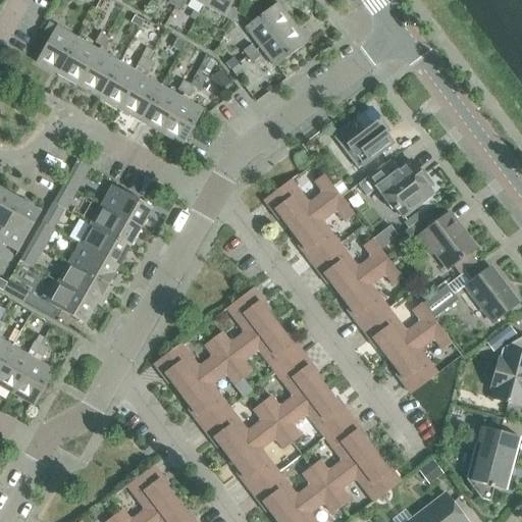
[(180,11),(186,1),(183,0),(178,0),(174,7),(180,11)]
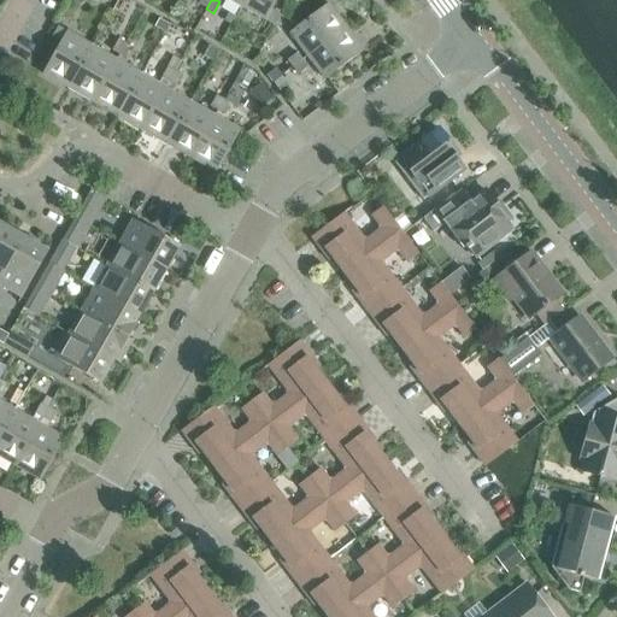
[(244,0),(240,6),(274,25),(280,15),(271,10),(276,0),(244,0)]
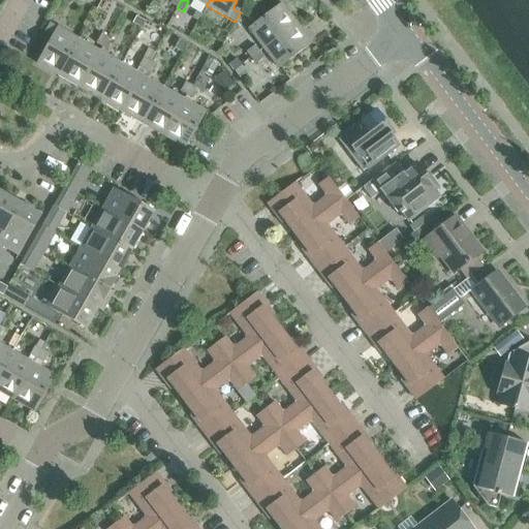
[(165,10),(172,14),(176,7),(169,3),(165,10)]
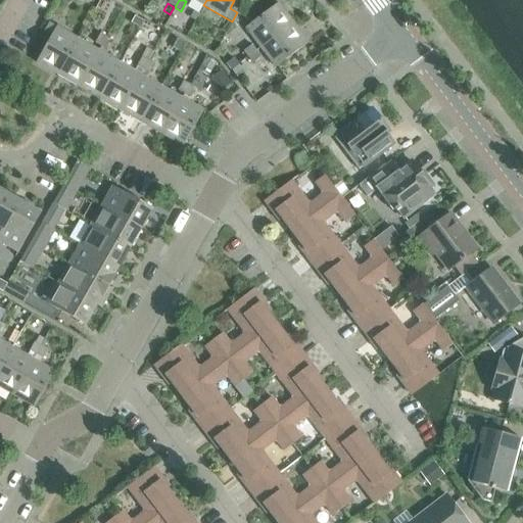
[(292,22),(278,3),(245,28),(259,47),(292,22)]
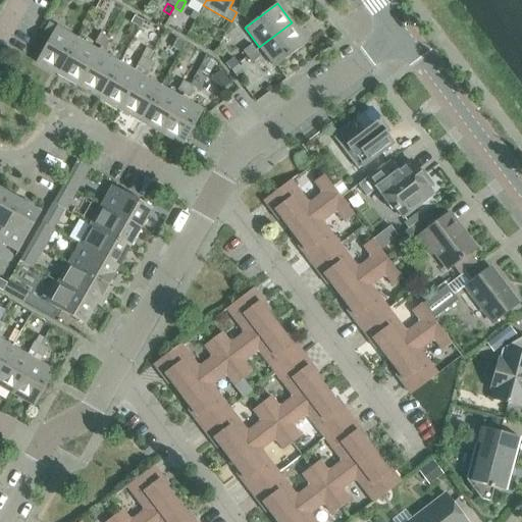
[(129,22),(139,28),(143,20),(134,15),(129,22)]
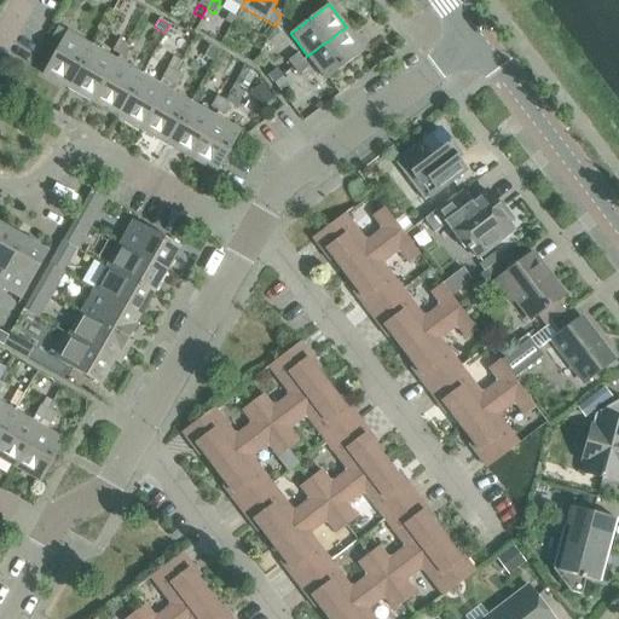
[(61,42),(42,74),(67,88),(91,46),(57,27),(51,38),(61,42)]
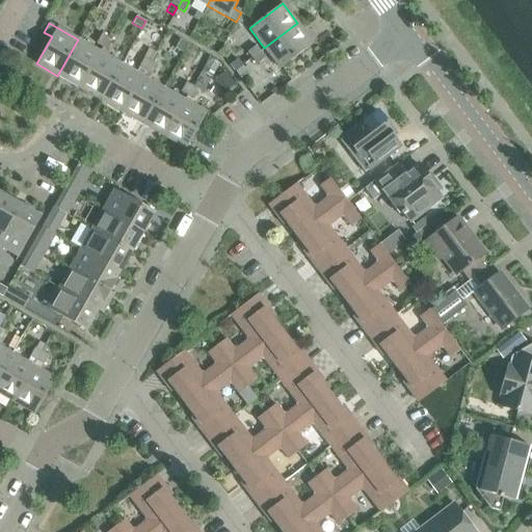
[(313,43),(297,23),(264,48),(280,69),(313,43)]
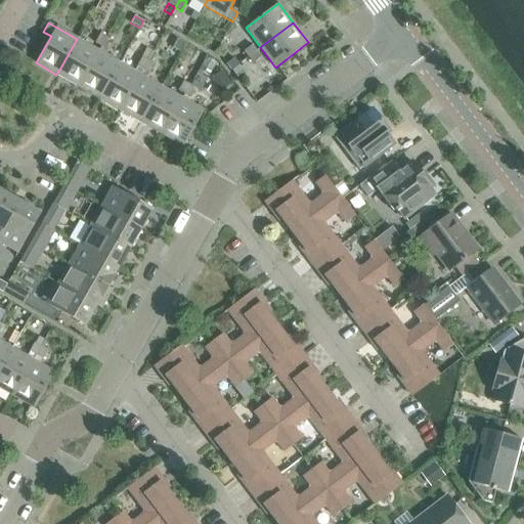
[(95,43),(100,46),(105,37),(100,34),(95,43)]
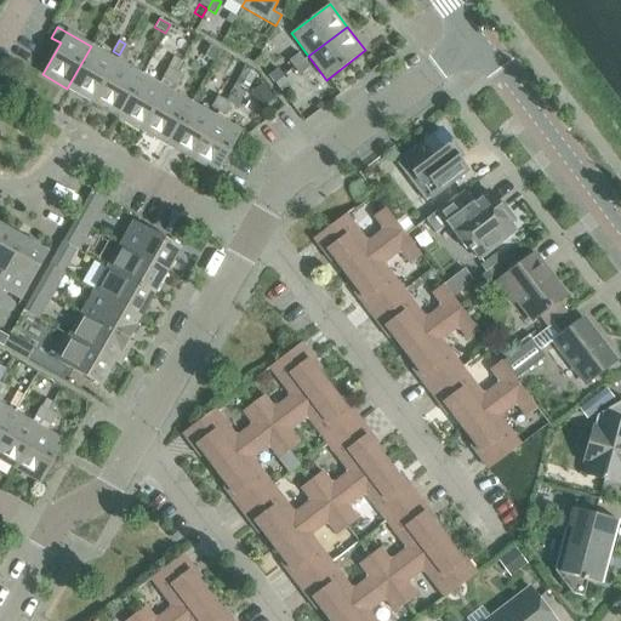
[(134,49),(125,44),(119,55),(127,58),(134,49)]
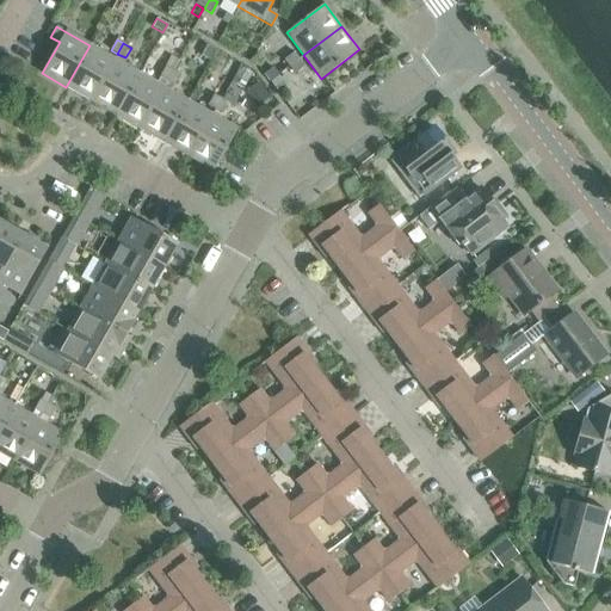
[(115,59),(90,45),(66,87),(91,100),(115,59)]
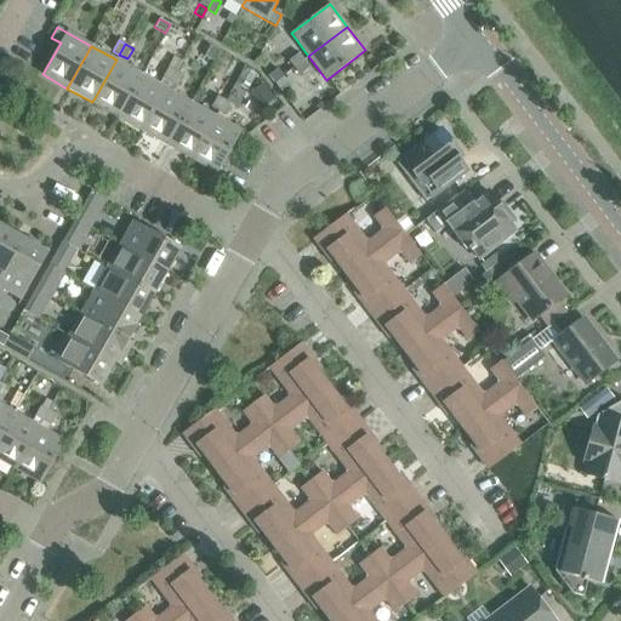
[(210,46),(204,57),(214,62),(220,51),(210,46)]
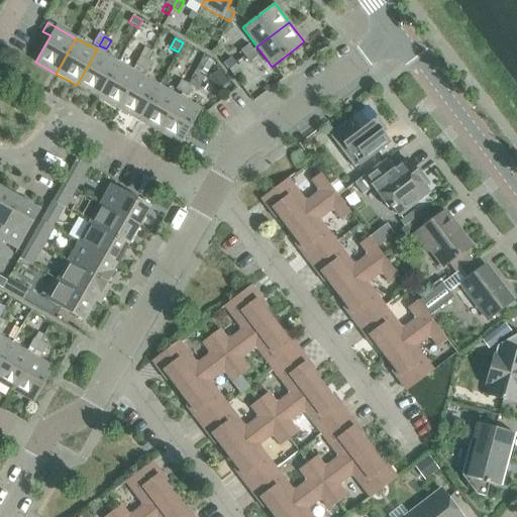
[(244,57),(252,49),(248,44),(239,50),(244,57)]
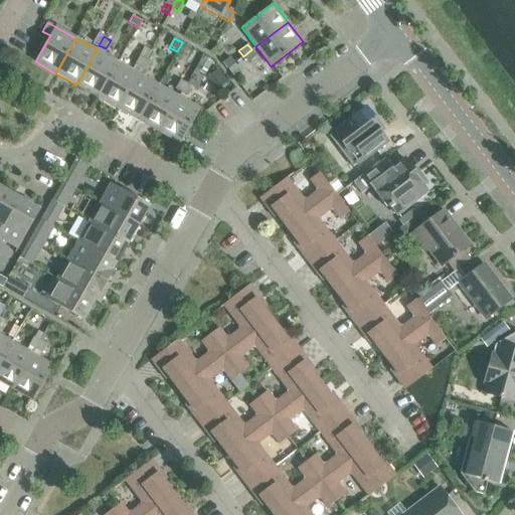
[(117,61),(97,49),(76,84),(97,97),(117,61)]
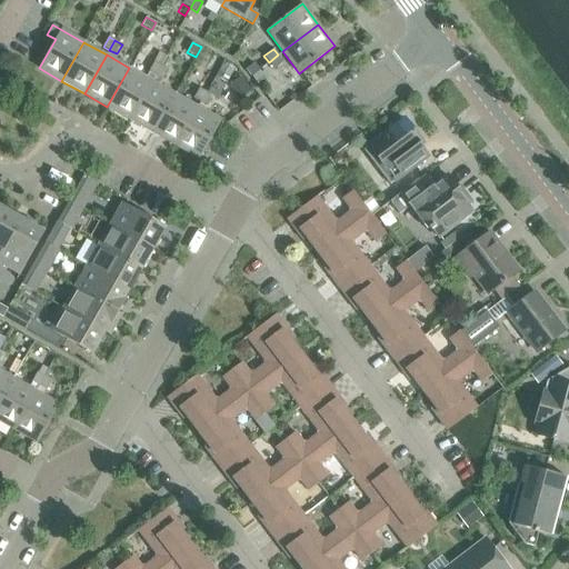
[(283,62),(278,55),(269,62),(273,69),(283,62)]
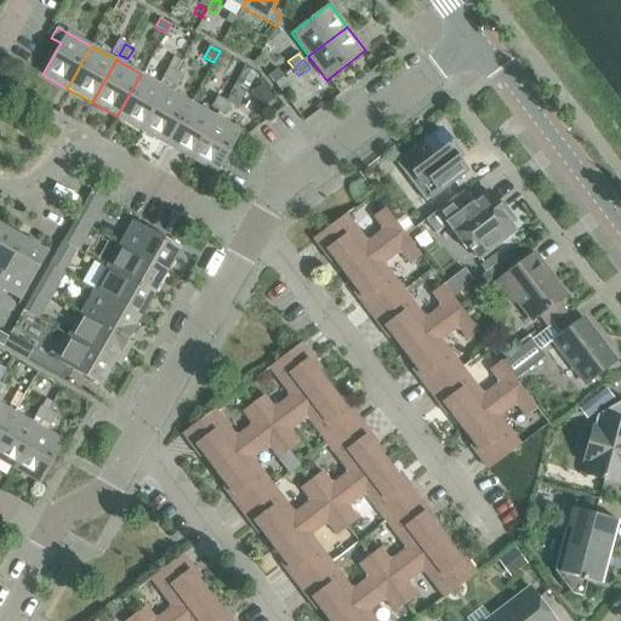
[(169,83),(175,72),(167,68),(163,79),(169,83)]
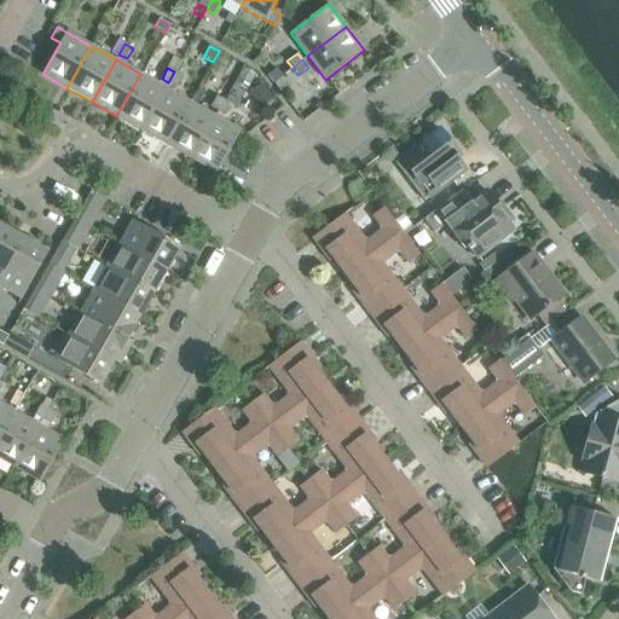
[(273,82),(282,76),(277,68),(267,75),(273,82)]
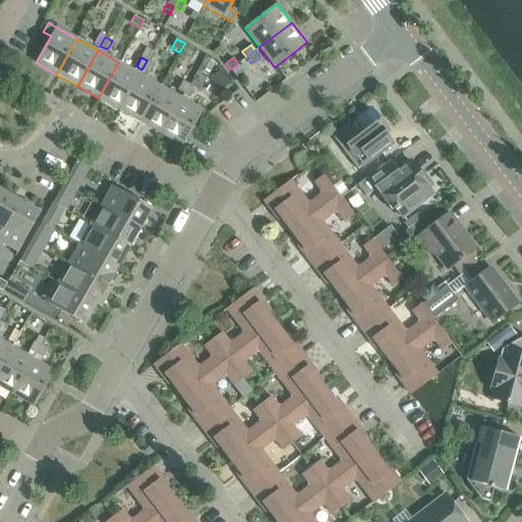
[(154,63),(147,60),(142,69),(149,72),(154,63)]
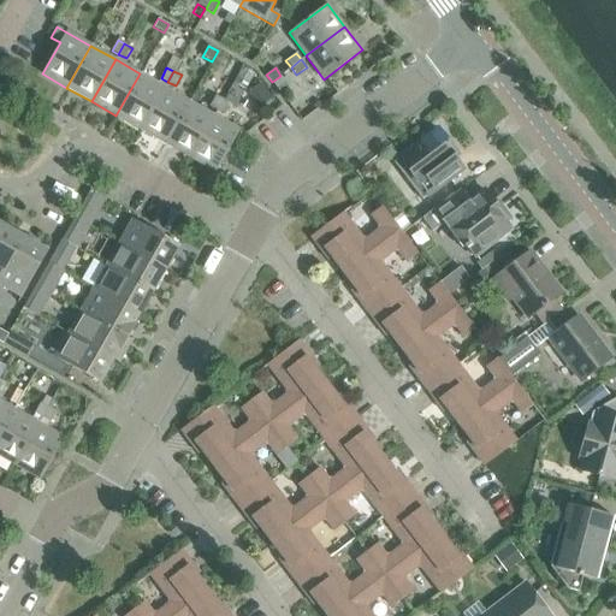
[(165,88),(140,73),(116,116),(141,129),(165,88)]
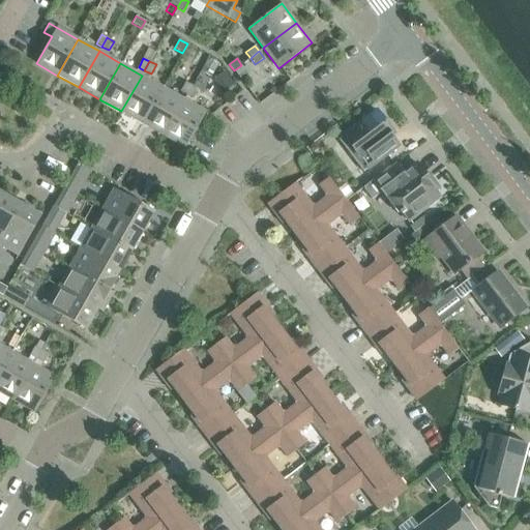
[(240,79),(247,72),(242,65),(234,70),(240,79)]
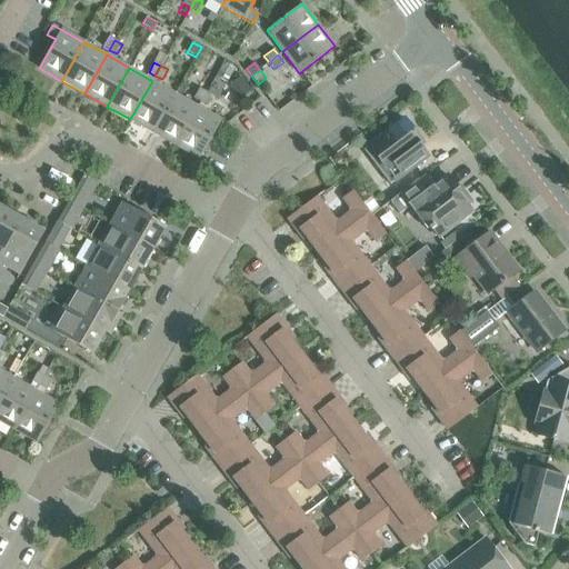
[(175,93),(152,81),(130,119),(152,132),(175,93)]
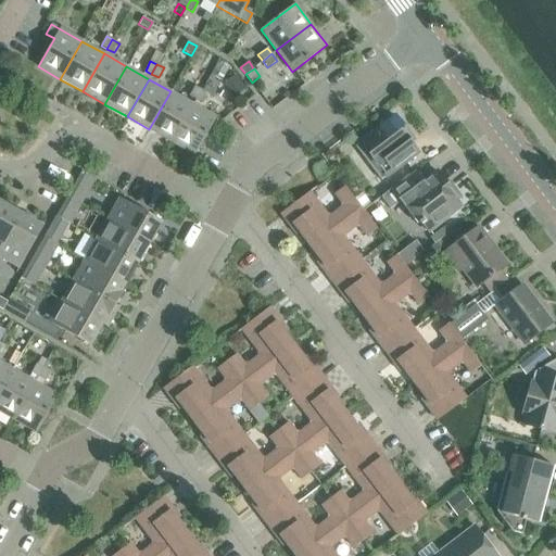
[(196,99),(201,90),(194,86),(189,96),(196,99)]
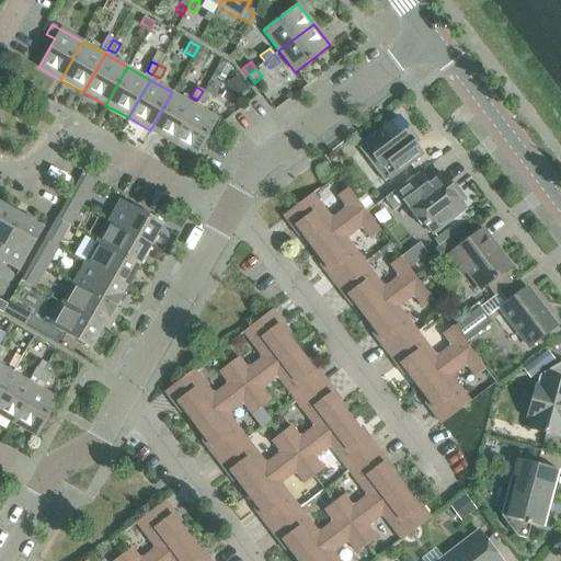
[(209,94),(203,91),(197,100),(204,103),(209,94)]
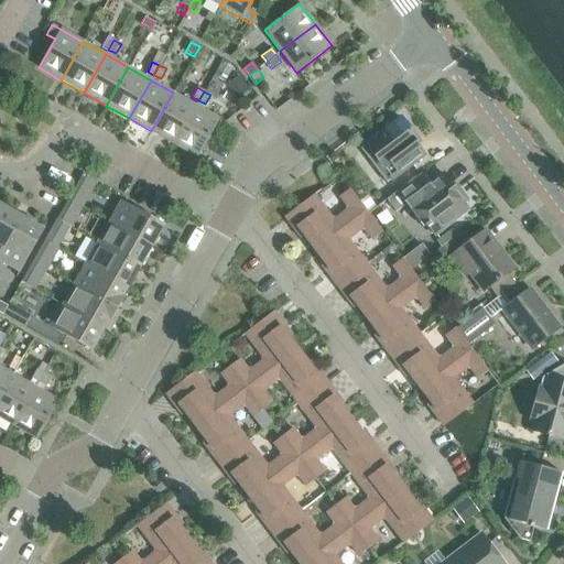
[(173,93),(151,131),(174,144),(195,106),(173,93)]
